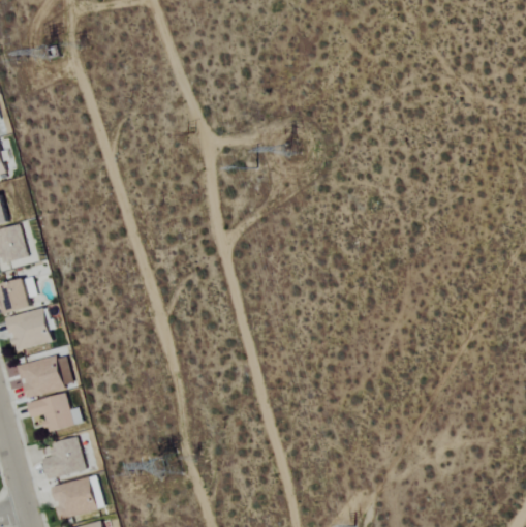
[(0,223),(10,221),(3,193),(0,194),(0,223)]
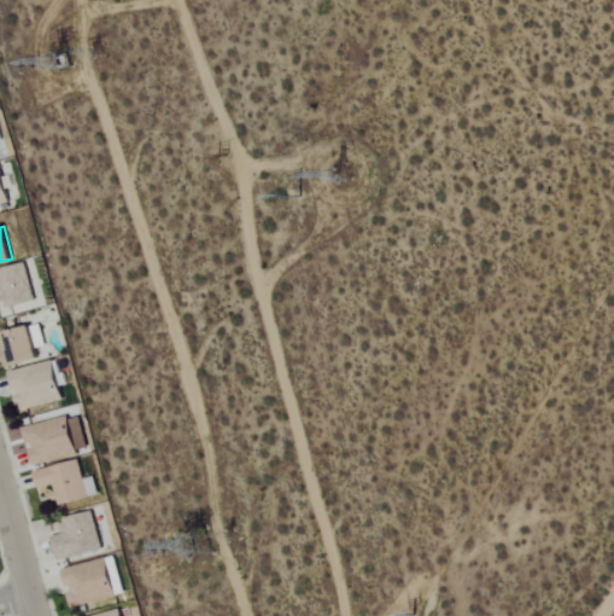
[(34,300),(23,261),(0,267),(0,297),(3,307),(34,300)]
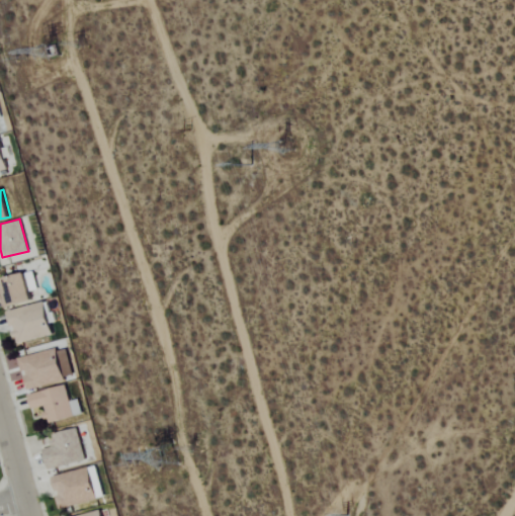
[(36,288),(31,270),(2,278),(5,288),(0,290),(0,293),(4,308),(32,299),(30,290),(36,288)]
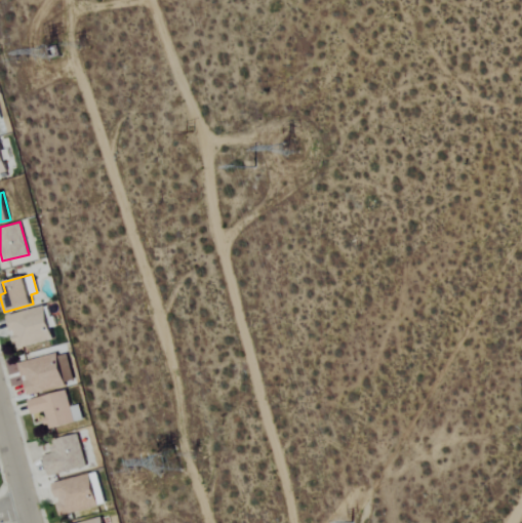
[(15,348),(53,338),(44,305),(7,314),(15,348)]
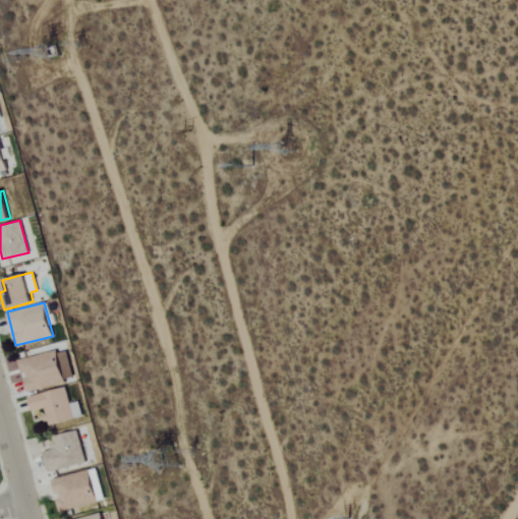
[(18,358),(27,392),(64,382),(56,349),(18,358)]
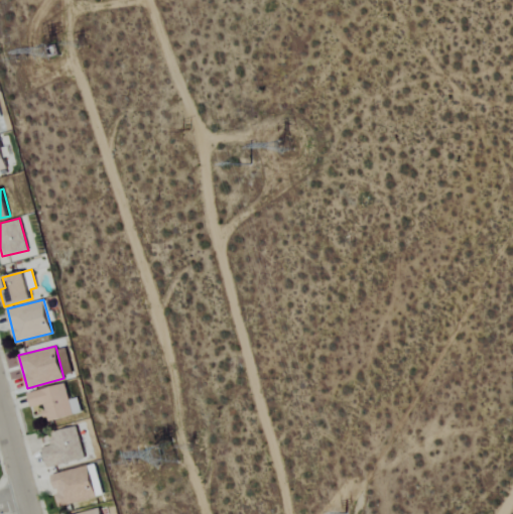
[(82,412),(78,396),(69,398),(65,383),(28,392),(31,406),(42,404),(46,421),(82,412)]
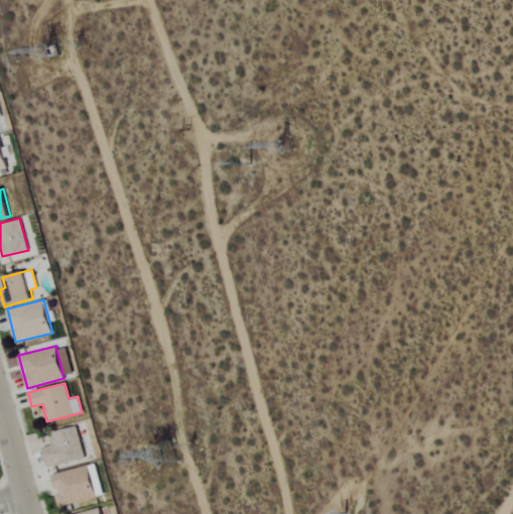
[(47,467),(84,458),(77,426),(49,432),(52,444),(43,446),(47,467)]
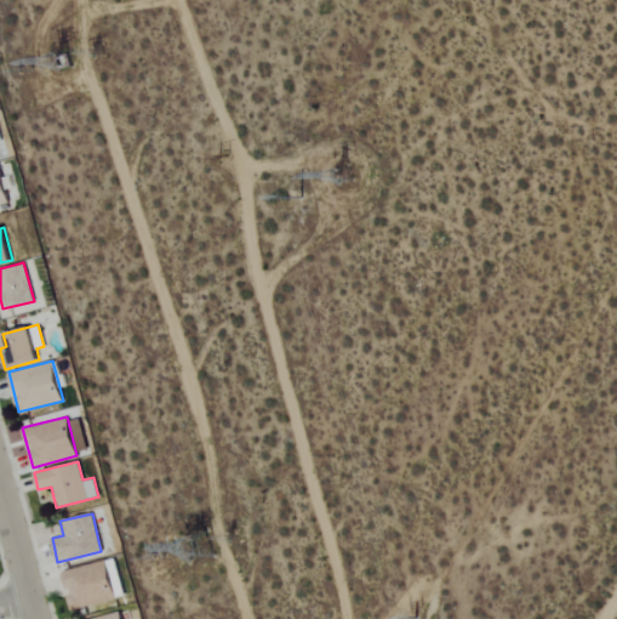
[(69,609),(123,596),(113,557),(62,571),(68,595),(66,595),(69,609)]
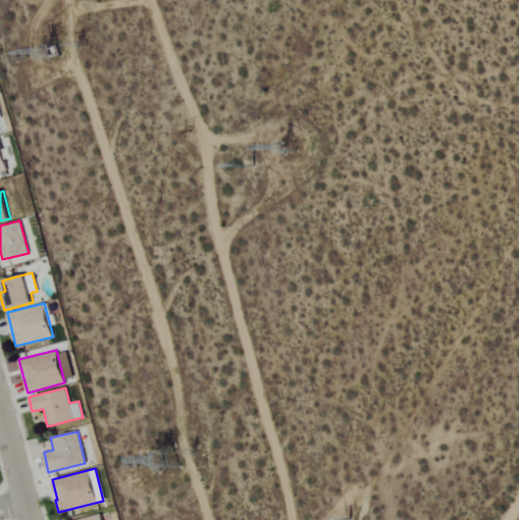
All buildings are outlined.
